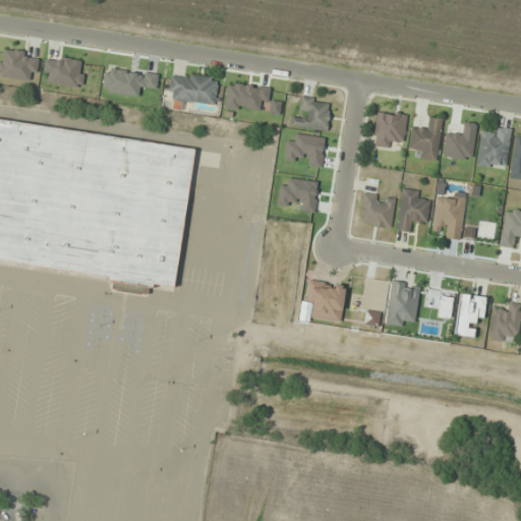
[(218,77),(171,72),(168,100),(215,105),(218,77)]
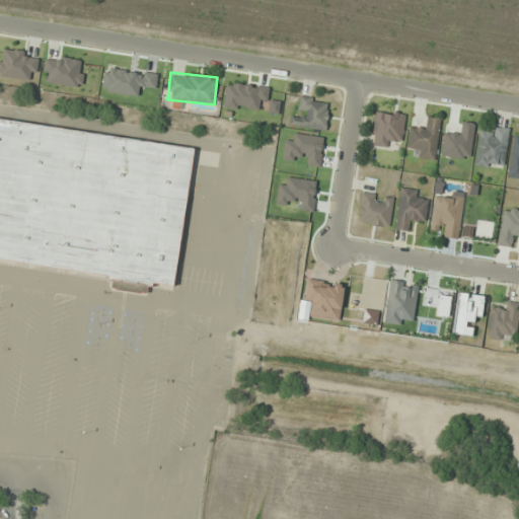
[(325,130),(328,100),(302,97),(300,118),(291,117),(289,126),(325,130)]
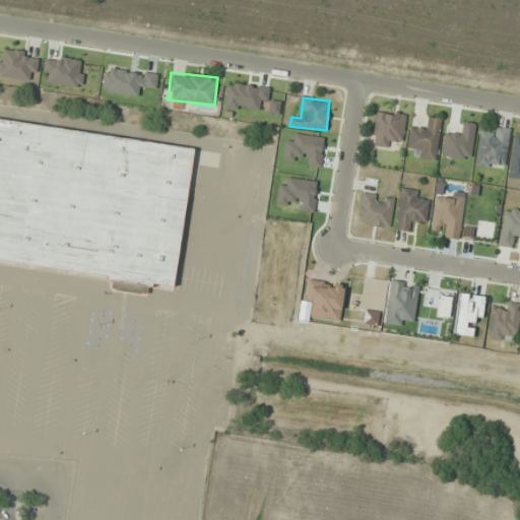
[(372,145),(392,147),(393,138),(403,139),(406,115),(376,111),(372,145)]
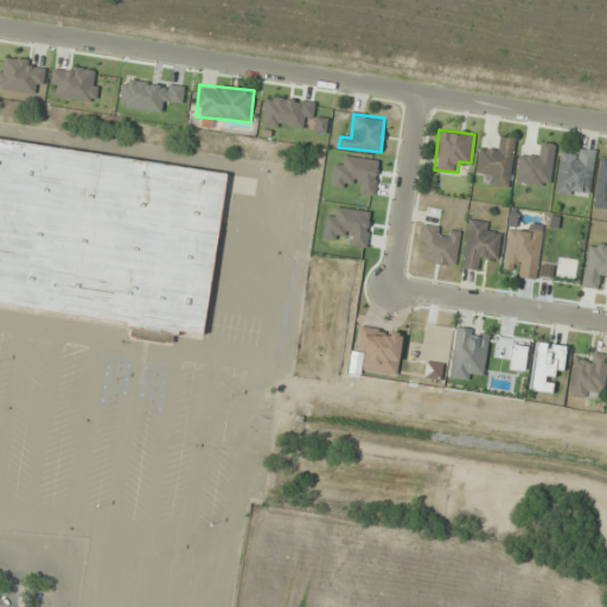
[(509,187),(516,140),(497,136),(496,148),(480,146),(477,171),(487,172),(485,184),(509,187)]
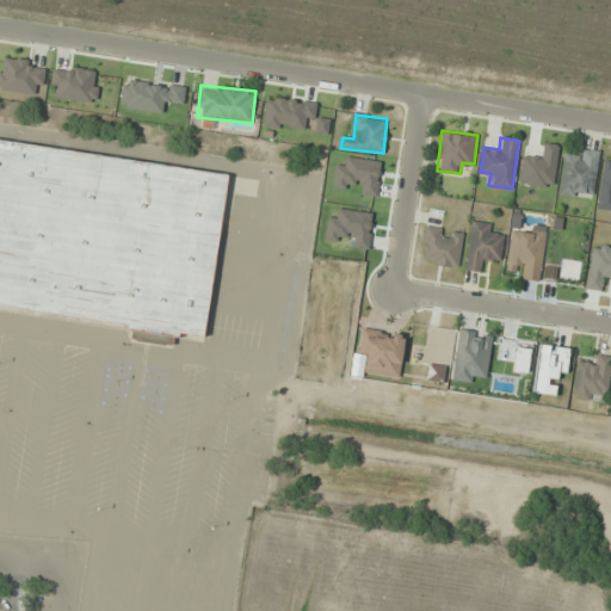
[(0,307),(130,325),(128,339),(176,346),(177,334),(205,339),(227,173),(0,142),(0,307)]
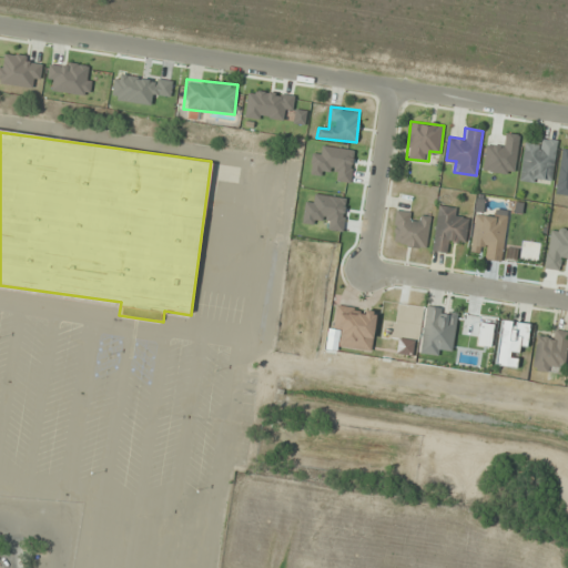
[(557,141),(537,139),(536,146),(523,145),(519,181),(553,184),(557,141)]
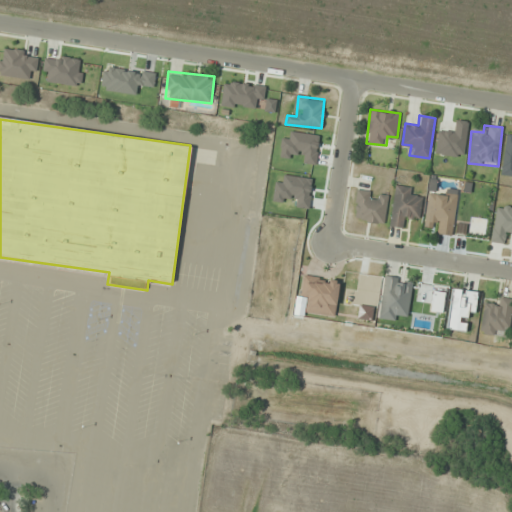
[(408,219),(419,220),(421,199),(412,198),(413,188),(394,185),(389,226),(406,228),(408,219)]
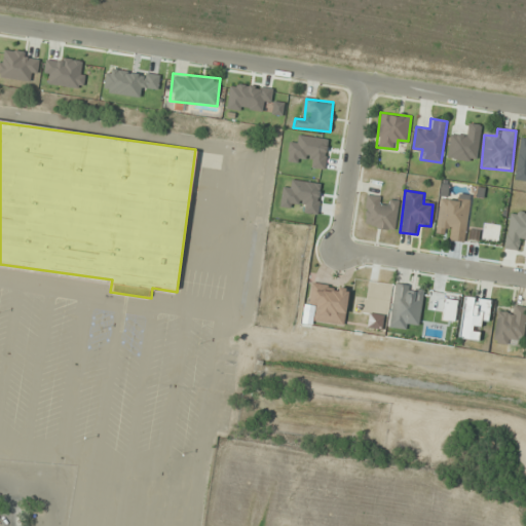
[(399,200),(367,195),(362,225),(393,230),(399,200)]
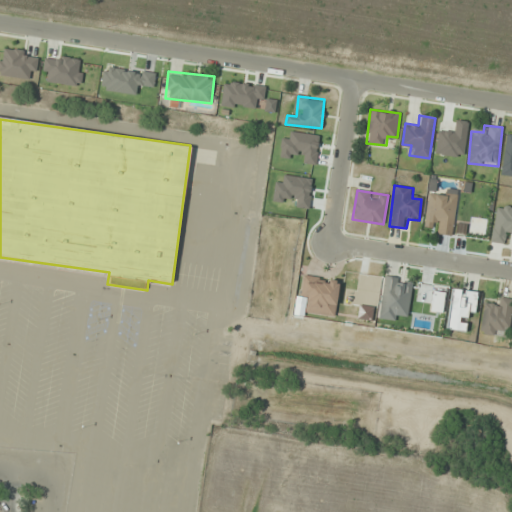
[(457,194),(428,191),(423,231),(452,235),(457,194)]
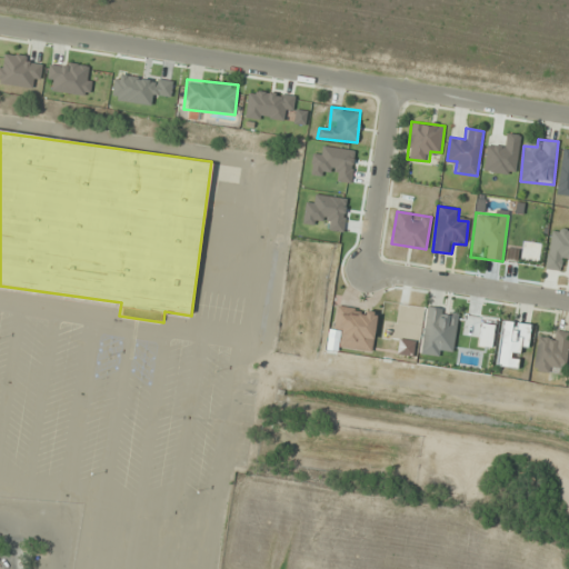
[(568,230),(551,228),(545,268),(559,270),(560,259),(568,260),(568,230)]
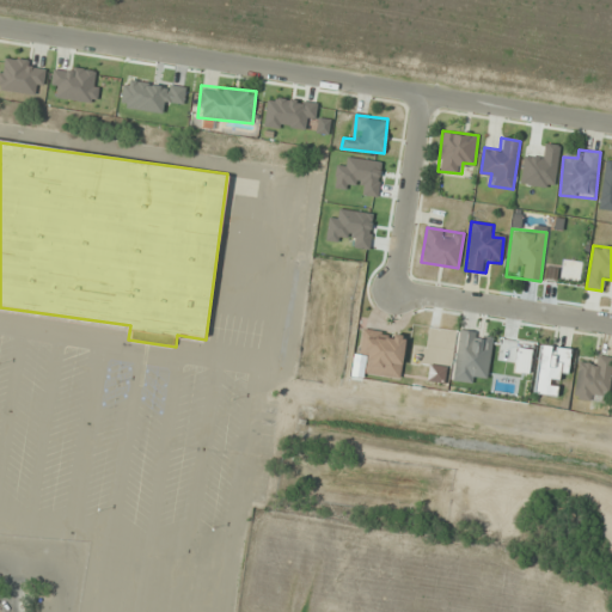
[(473,384),(475,373),(488,375),(493,335),(457,330),(451,380),(473,384)]
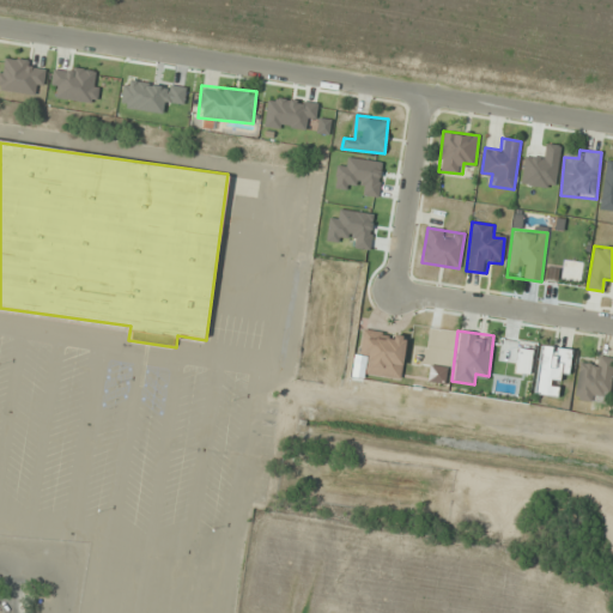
[(563,398),(568,349),(540,346),(535,395),(563,398)]
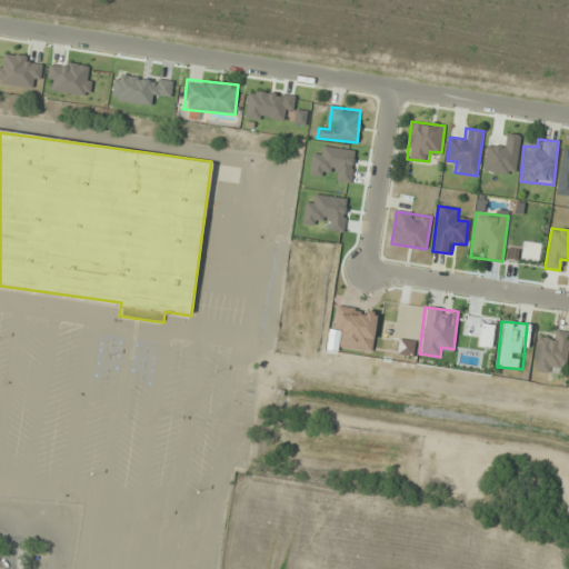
[(556,365),(566,366),(568,338),(568,332),(557,331),(556,340),(538,338),(533,369),(555,372),(556,365)]
